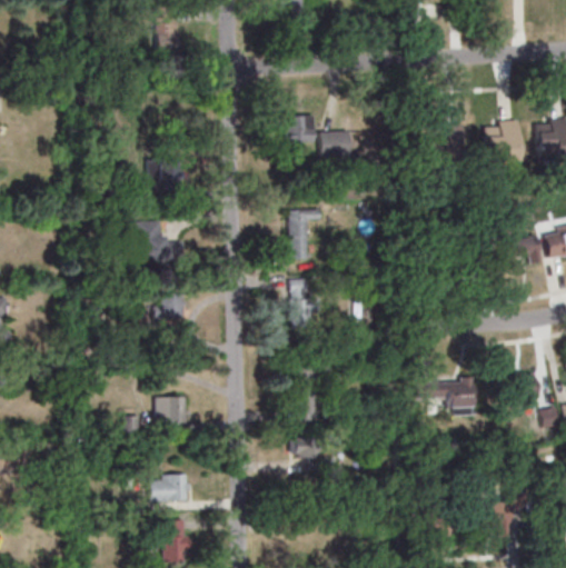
[(281,0),(281,11),(304,11),(304,0),(281,0)]
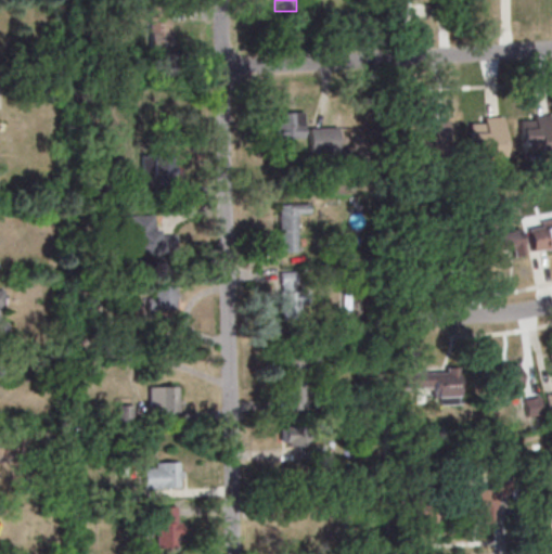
[(153,51),(174,51),(174,9),(153,9),(153,51)]
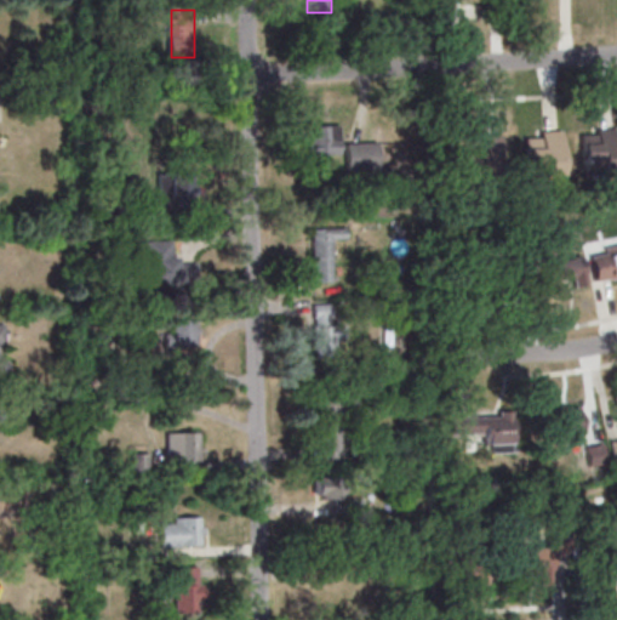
[(312,155),(341,155),(341,126),(312,126),(312,155)]
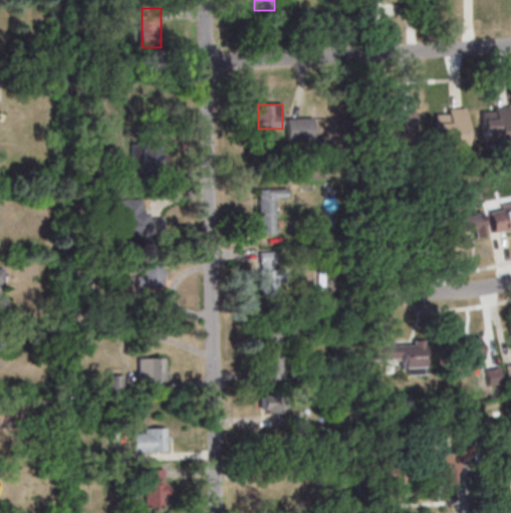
[(510,107),(485,108),(485,142),(510,141),(510,107)]
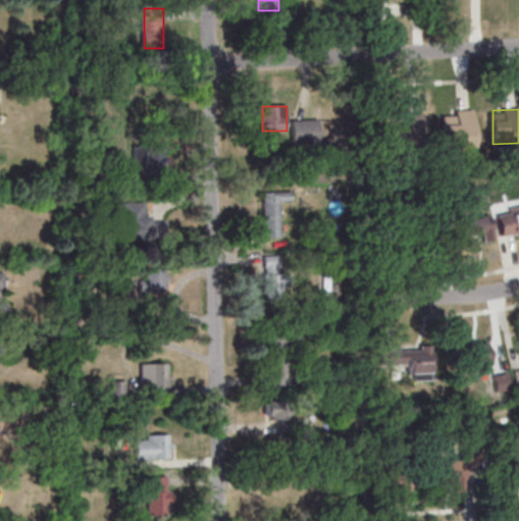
[(474,148),(474,112),(446,112),(446,148),(474,148)]
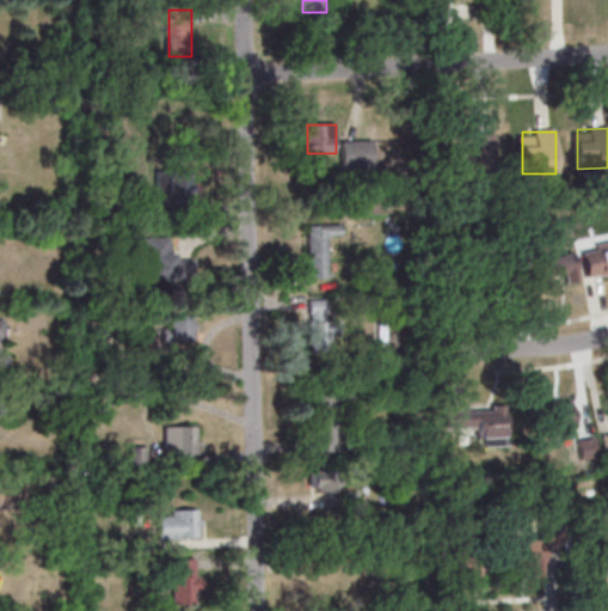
[(448,154),(449,178),(501,176),(499,134),(478,134),(479,153),(448,154)]
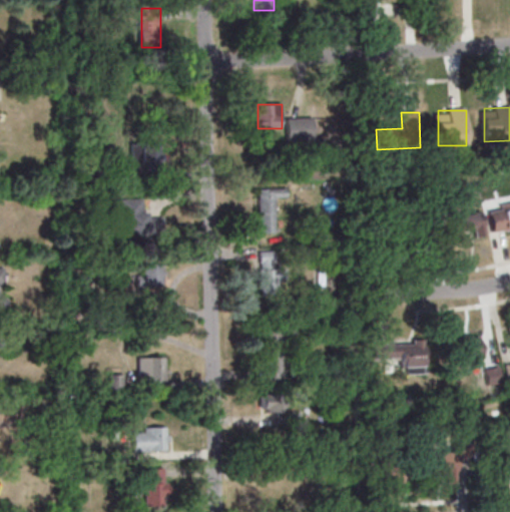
[(315,118),(289,118),(289,141),(315,141),(315,118)]
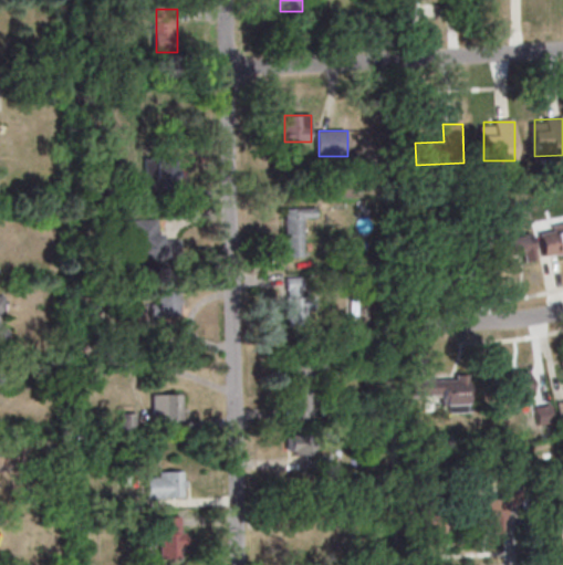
[(146,158),(146,186),(180,186),(180,158),(146,158)]
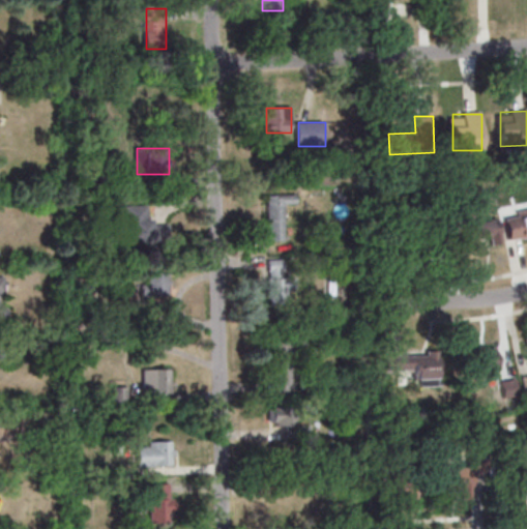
[(288,205),(298,205),(298,195),(269,195),(269,241),(288,241),(288,205)]
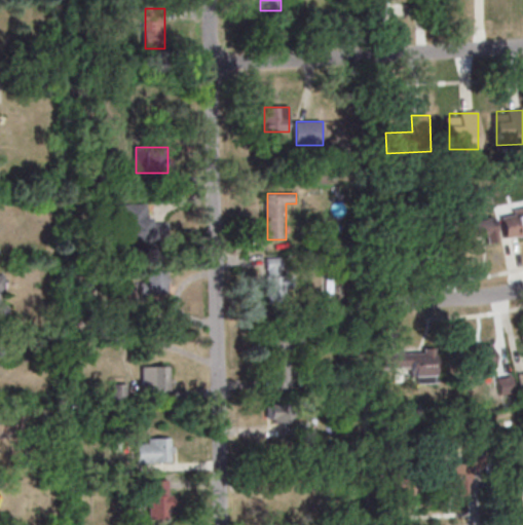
[(349,203),(336,203),(336,215),(349,215),(349,203)]
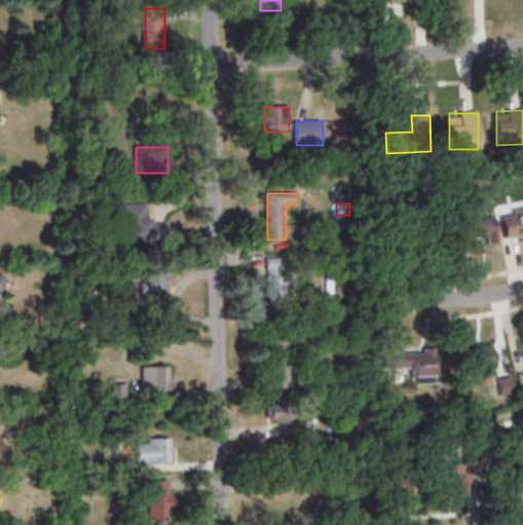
[(126,204),(126,240),(170,240),(170,222),(150,222),(150,204),(126,204)]
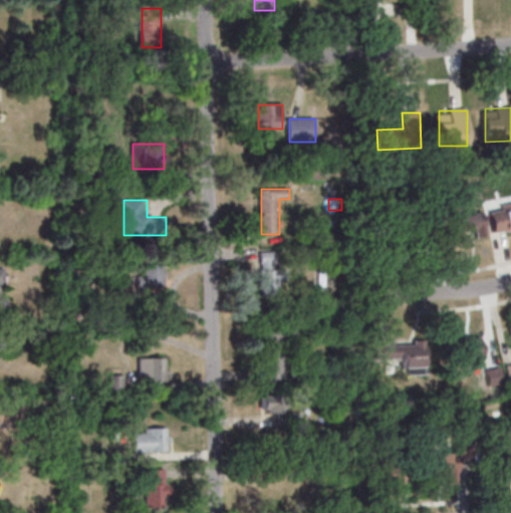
[(510,201),(501,203),(502,212),(491,214),(495,234),(510,231),(510,201)]
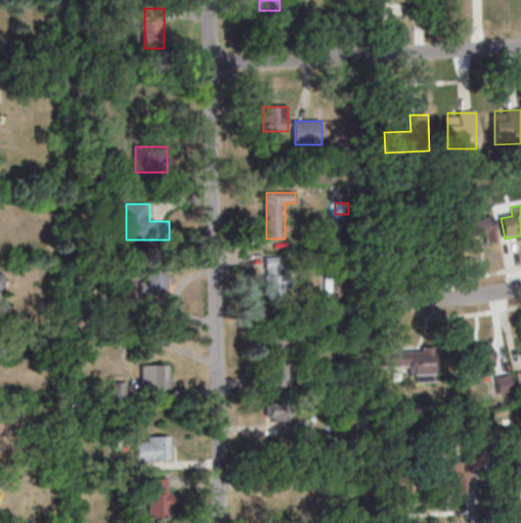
[(468,219),(468,243),(495,243),(495,219),(468,219)]
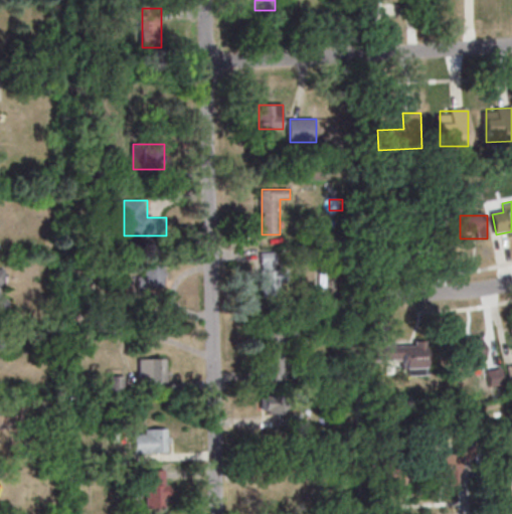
[(263,289),(283,289),(283,252),(263,252),(263,289)]
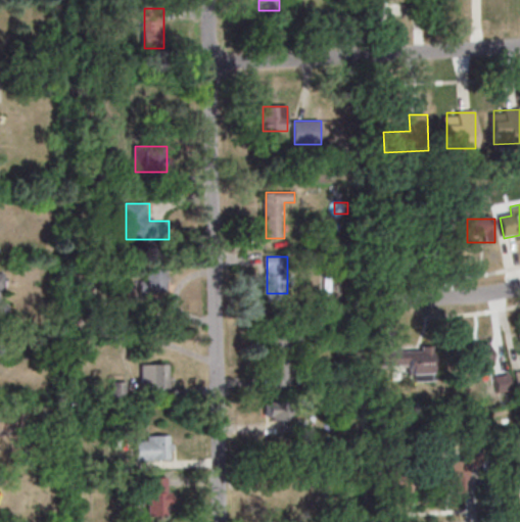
[(142,282),(142,292),(169,292),(169,269),(149,269),(149,282),(142,282)]
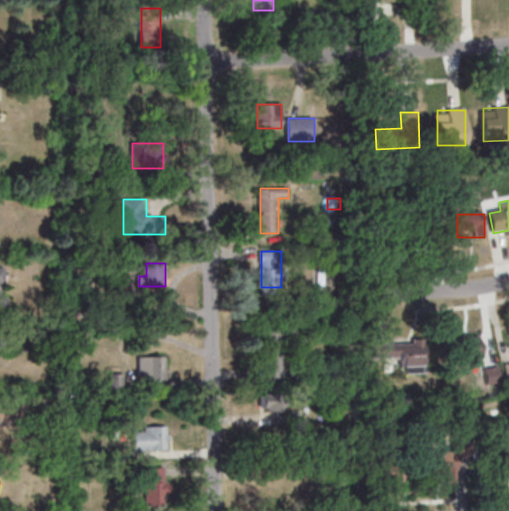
[(0,290),(0,313),(11,313),(11,291),(0,290)]
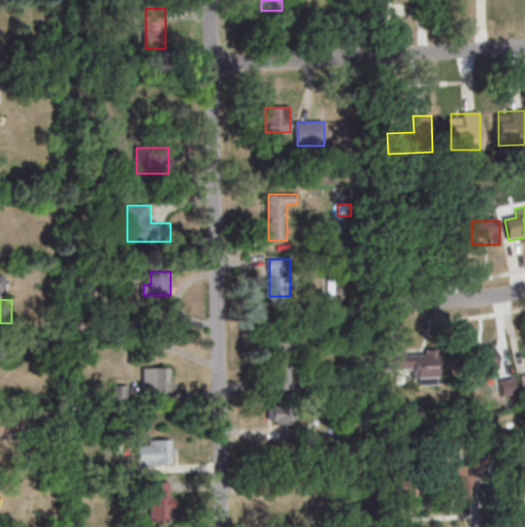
[(274,338),(275,392),(295,392),(295,338),(274,338)]
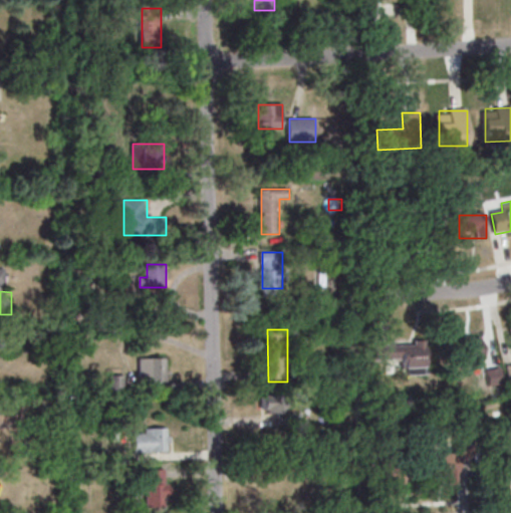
[(460,337),(460,367),(483,367),(483,337),(460,337)]
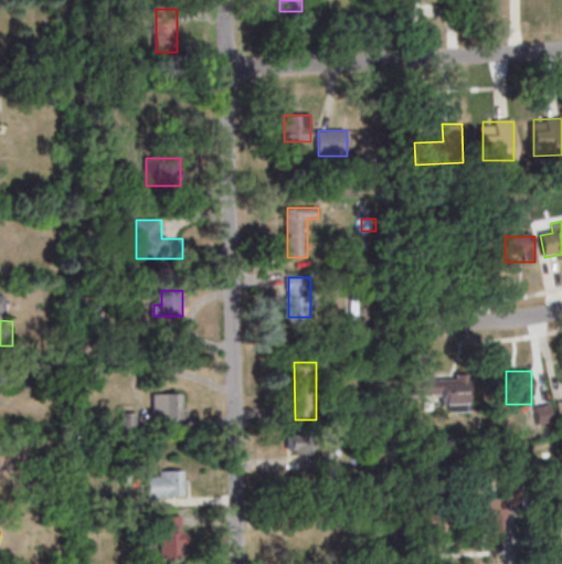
[(415,379),(415,396),(446,395),(446,413),(472,412),(470,378),(415,379)]
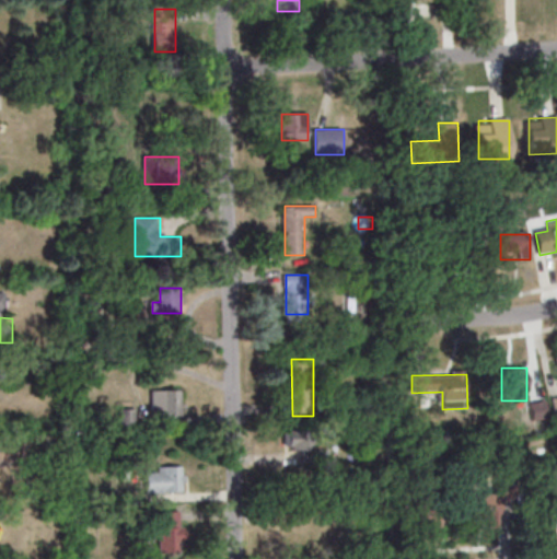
[(183,391),(154,391),(154,417),(183,417),(183,391)]
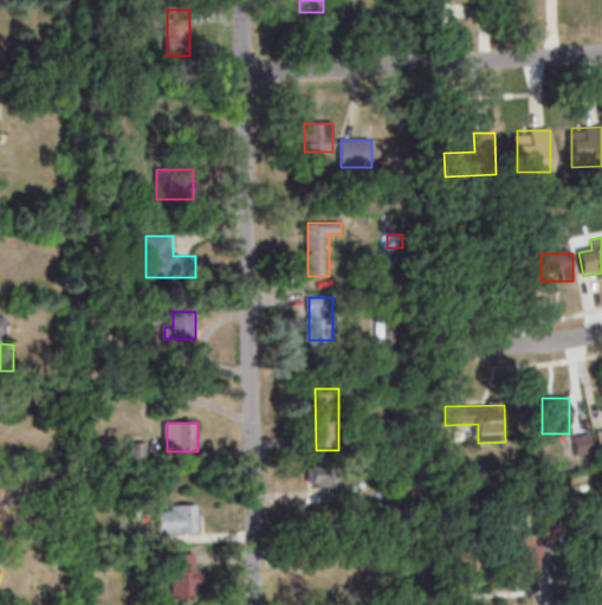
[(567,438),(568,456),(593,454),(591,437),(567,438)]
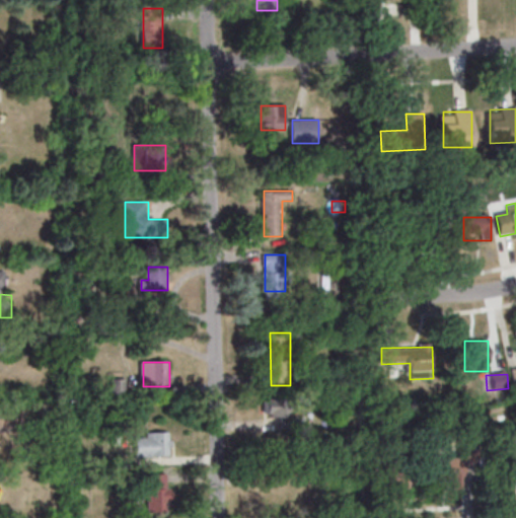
[(114,393),(126,393),(126,380),(114,380),(114,393)]
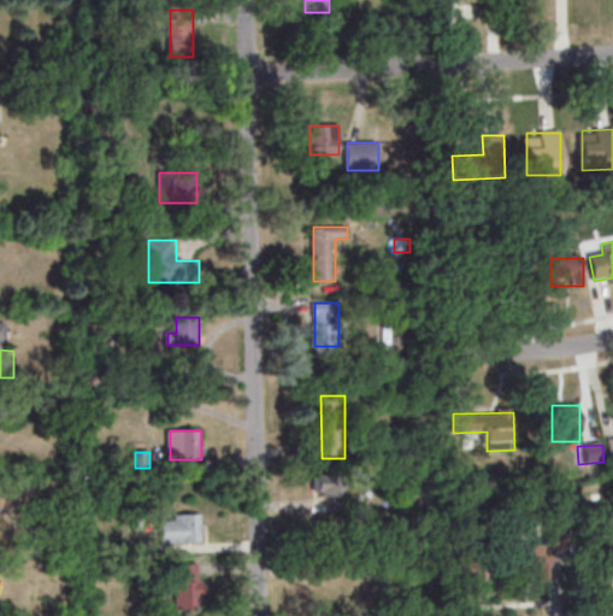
[(352,476),(314,476),(314,496),(352,496),(352,476)]
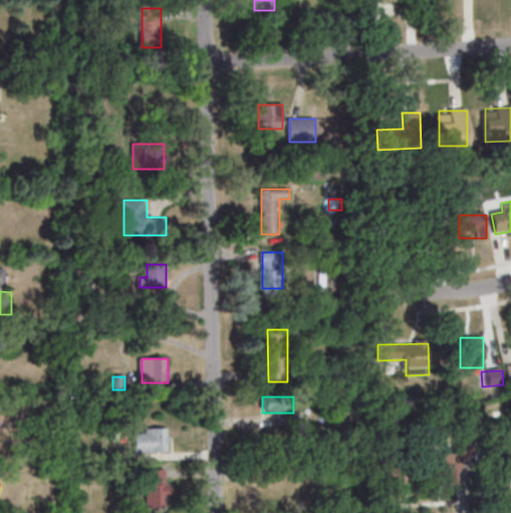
[(173,453),(173,429),(136,429),(136,453),(173,453)]
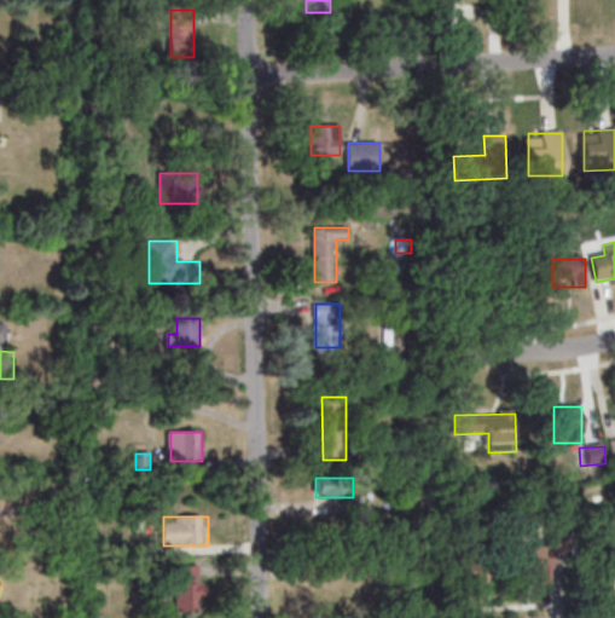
[(138,535),(156,535),(156,519),(138,519),(138,535)]
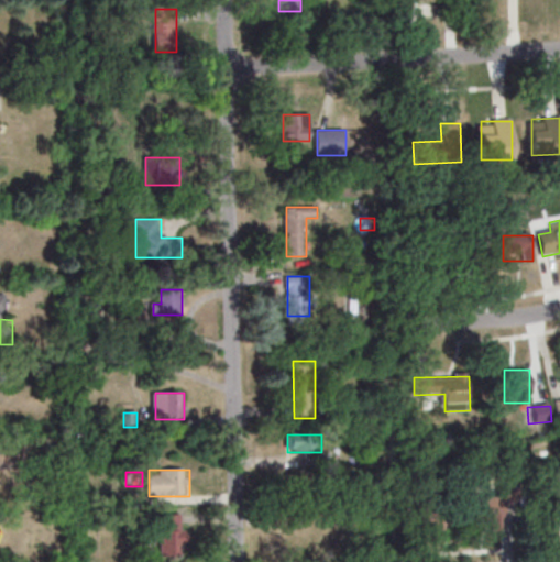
[(475,497),(475,518),(520,518),(520,487),(498,487),(498,497),(475,497)]
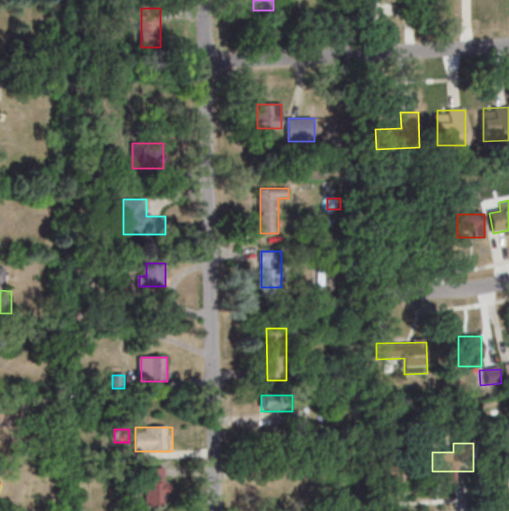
[(168,468),(146,468),(146,505),(168,505),(168,468)]
